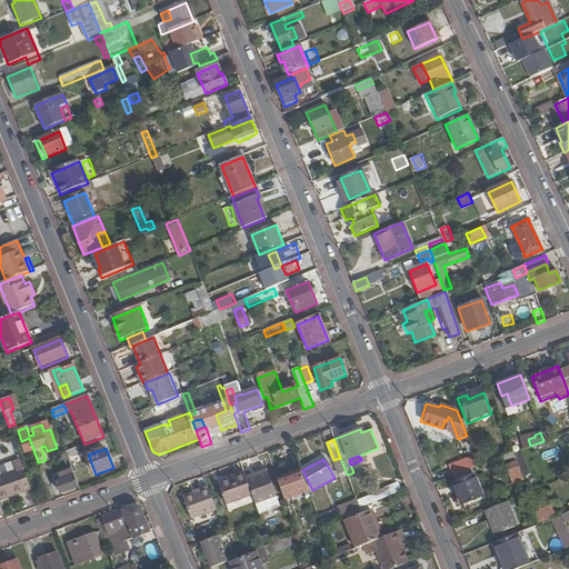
[(453,475),(471,468),(468,460),(450,468),(453,475)]
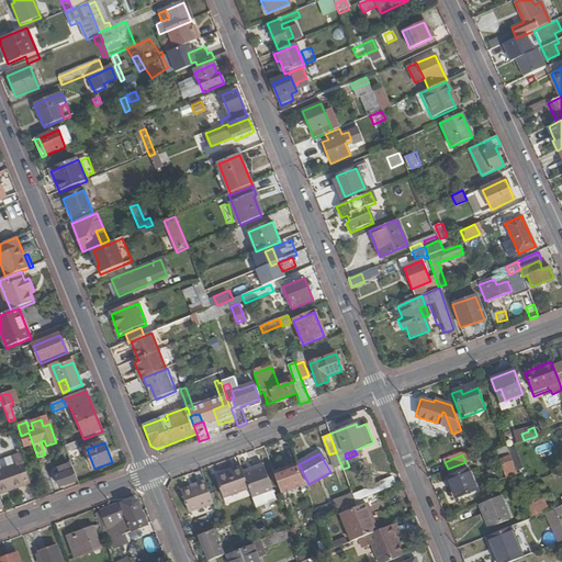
[(516,470),(510,456),(501,460),(506,474),(516,470)]
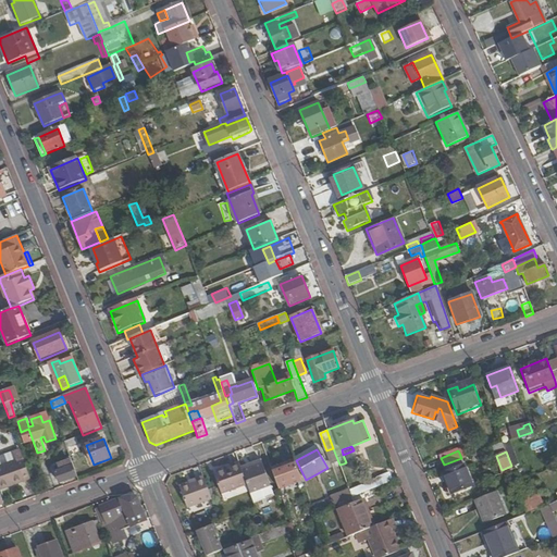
[(0,489),(1,493),(32,483),(22,454),(0,460),(0,489)]
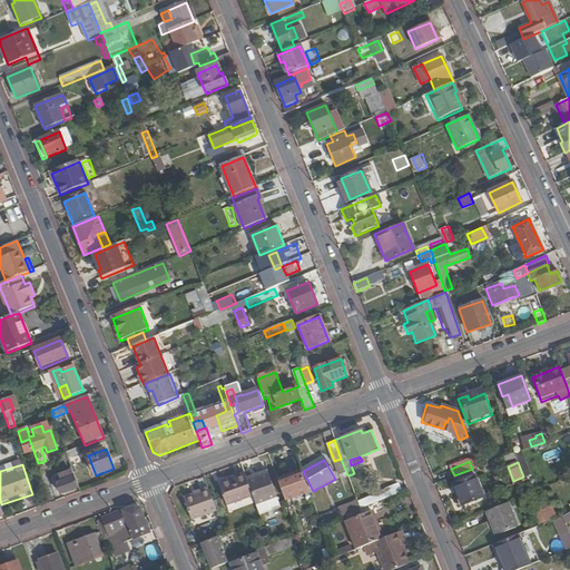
[(475,477),(472,469),(454,475),(458,483),(475,477)]
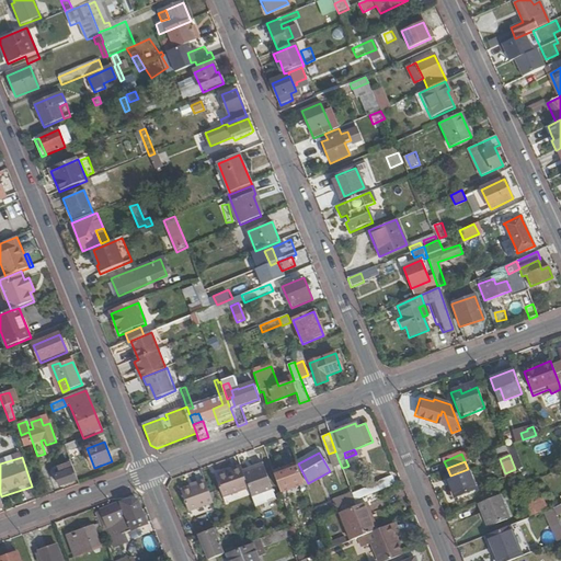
[(78,479),(72,464),(58,468),(60,474),(56,476),(59,487),(78,479)]
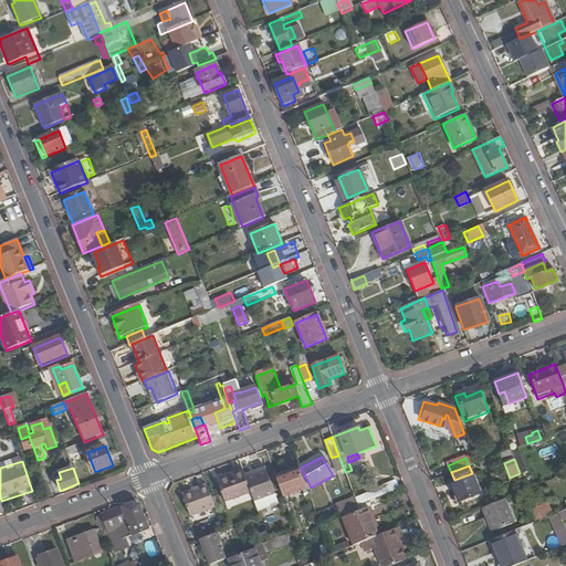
[(284,500),(307,491),(299,468),(275,477),(284,500)]
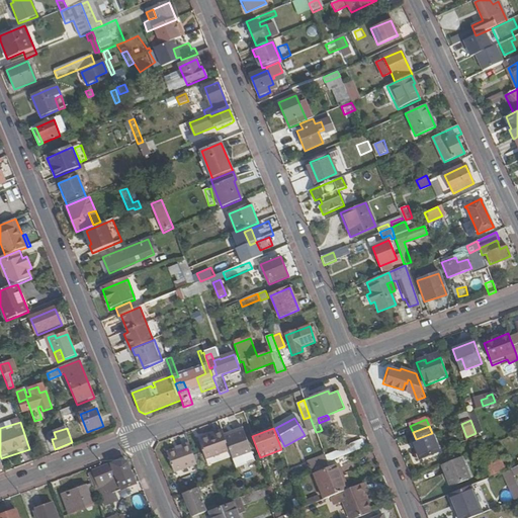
[(230,452),(233,461),(252,454),(243,429),(237,431),(238,433),(224,438),(230,452)]
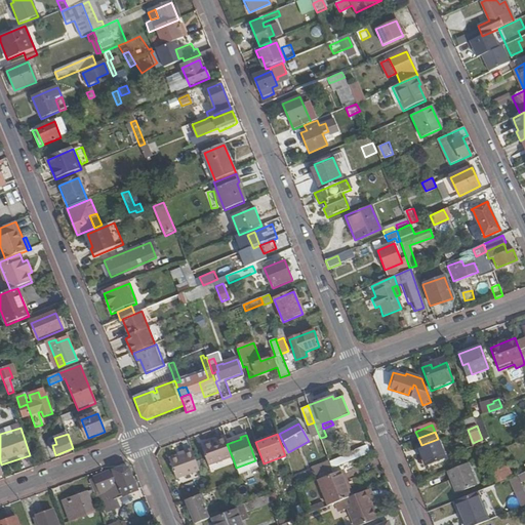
[(227,444),(225,437),(213,441),(214,442),(202,447),(210,468),(233,458),(227,444)]
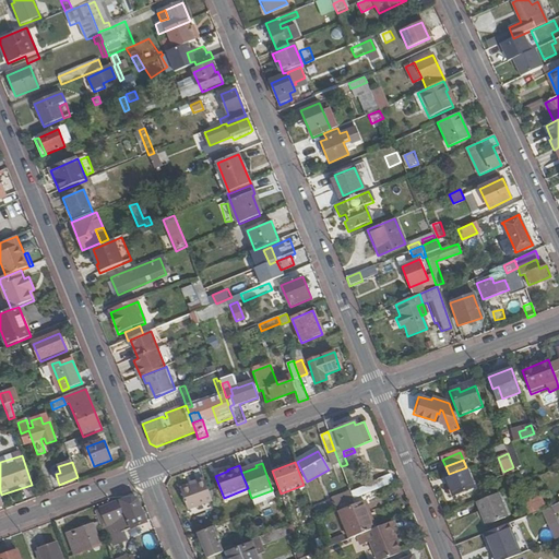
[(341,466),(346,482),(351,480),(345,465),(341,466)]
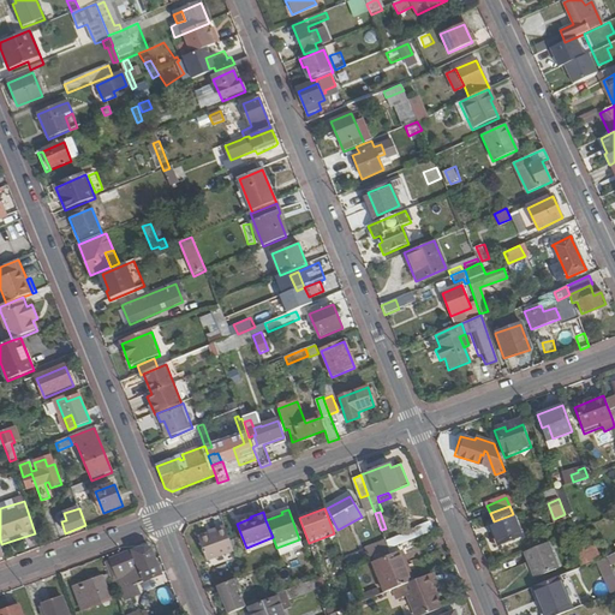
[(521,535),(513,514),(494,521),(490,523),(499,544),(521,535)]
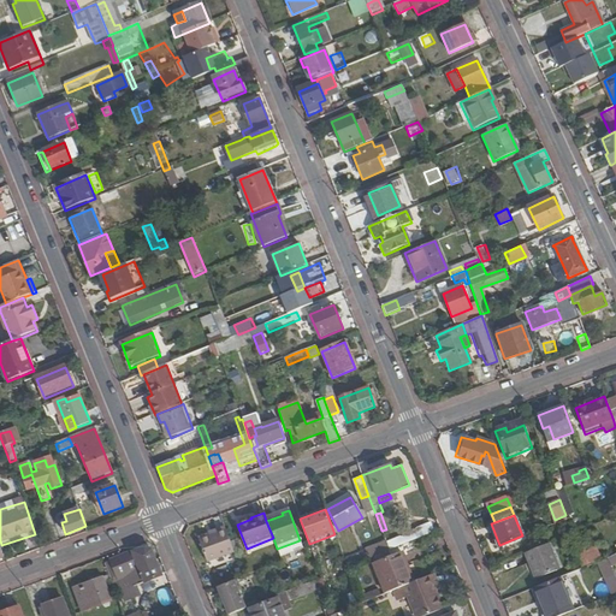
[(209,563),(235,554),(225,528),(211,534),(211,537),(201,540),(209,563)]
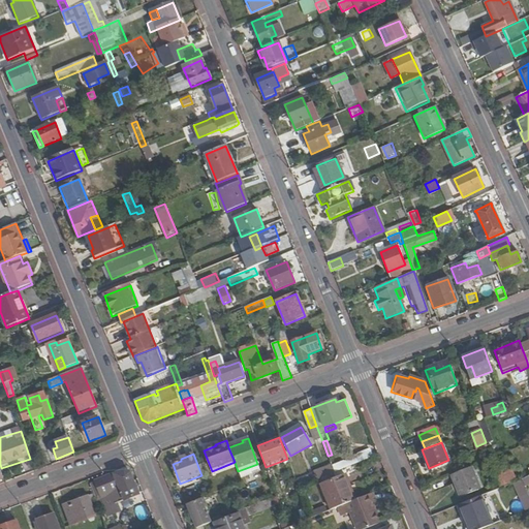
[(334,472),(343,468),(341,462),(332,465),(334,472)]
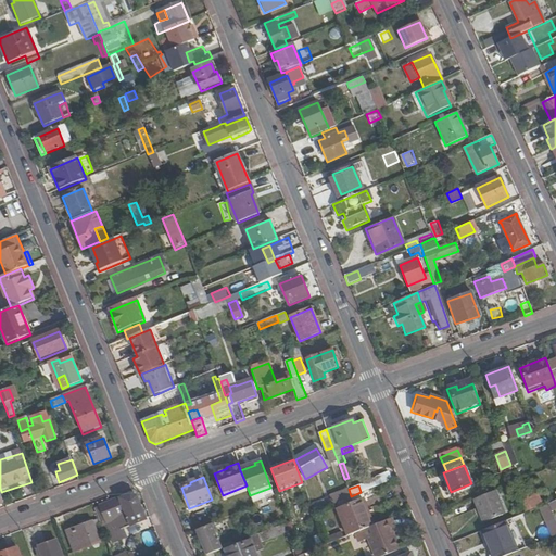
[(332,503),(350,496),(346,488),(329,493),(332,503)]
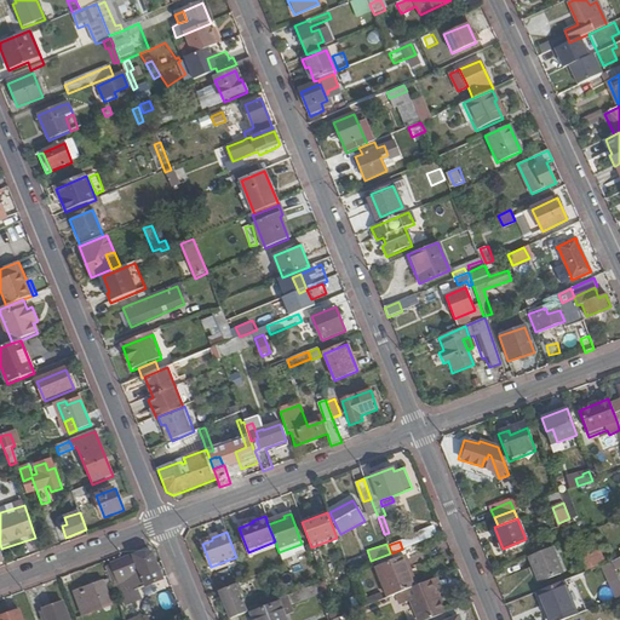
[(135,591),(164,580),(151,554),(147,550),(113,563),(118,579),(128,575),(135,591)]
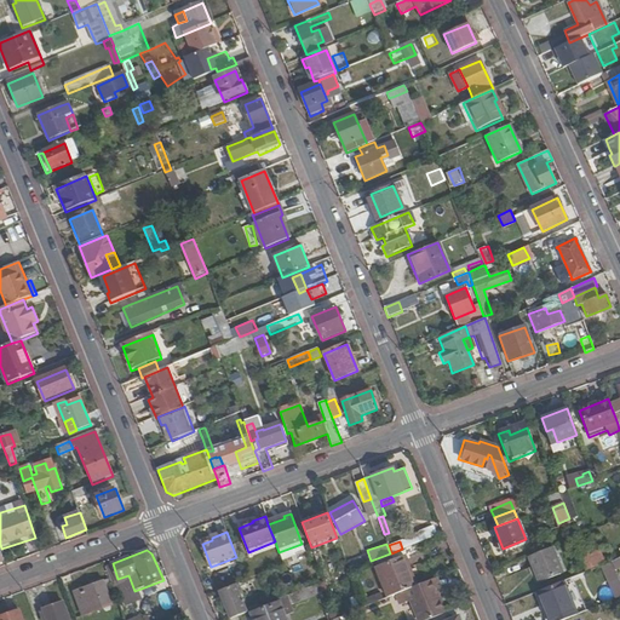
[(551,550),(527,560),(538,585),(561,575),(551,550)]
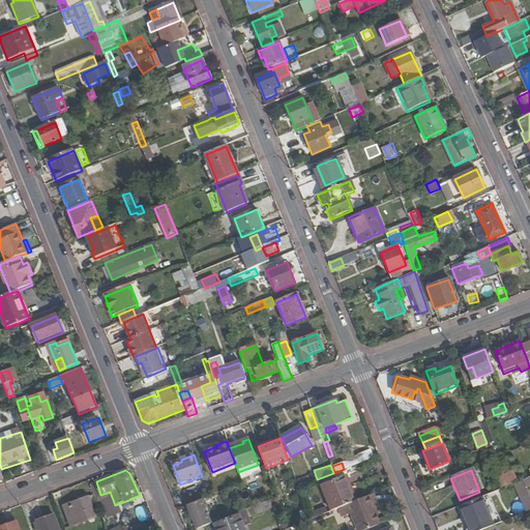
[(501,487),(517,480),(512,470),(497,476),(501,487)]
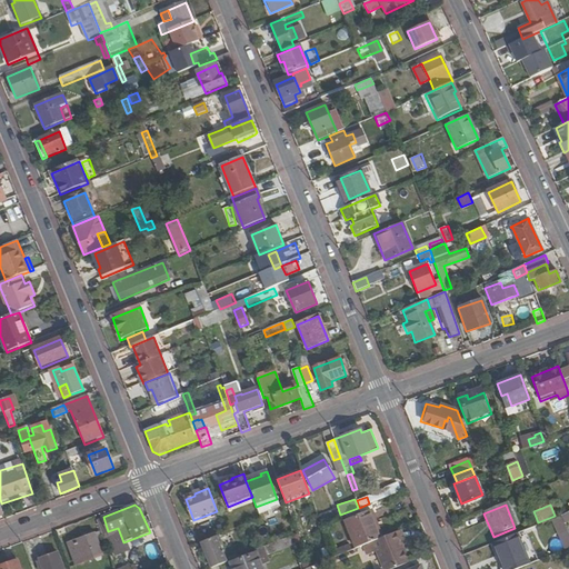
[(372,541),(382,537),(371,508),(343,520),(355,548),(372,541)]
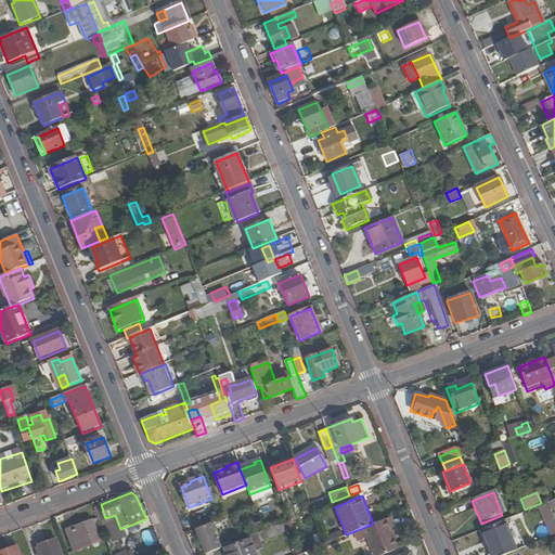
[(547,503),(538,507),(544,523),(554,518),(547,503)]
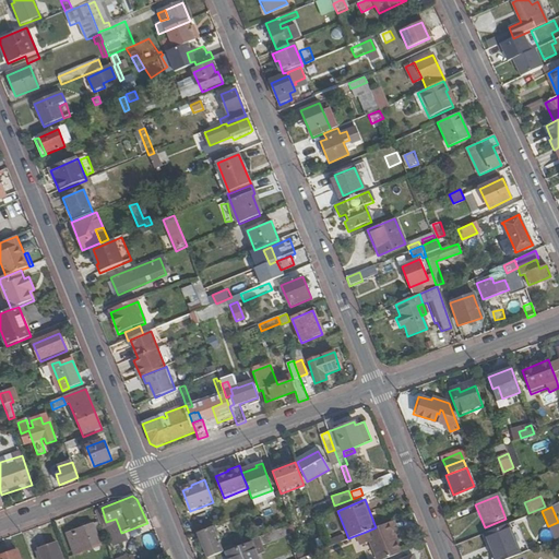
[(397,531),(393,520),(376,527),(366,532),(376,558),(383,558),(402,551),(394,532),(397,531)]
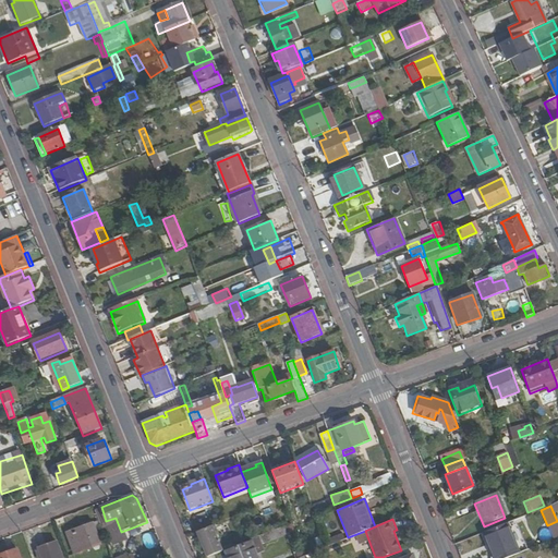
[(64,530),(73,552),(99,542),(91,520),(64,530)]
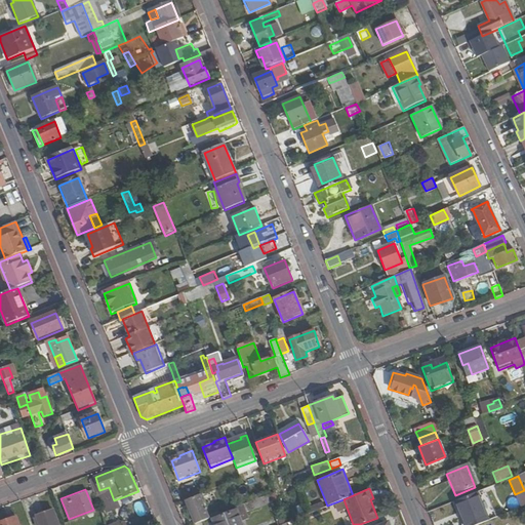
[(479,491),(454,501),(463,524),(477,524),(490,520),(479,491)]
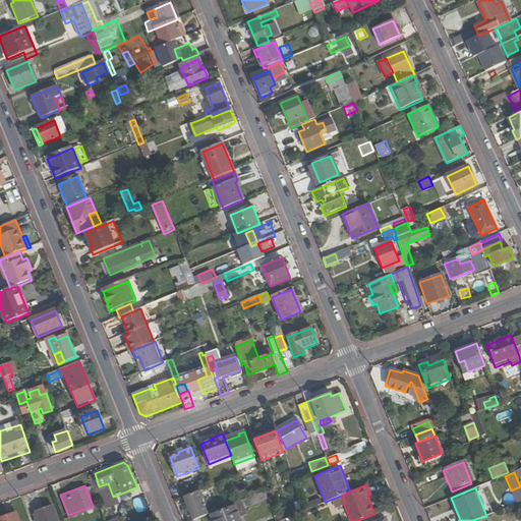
[(268,501),(271,506),(277,504),(271,488),(265,491),(268,501)]
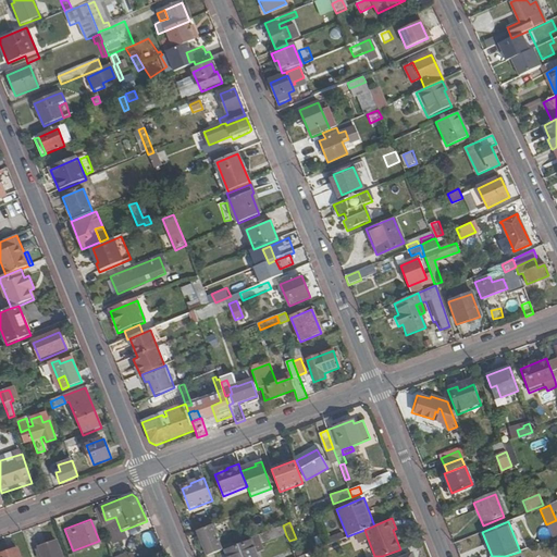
[(205,556),(206,556),(222,551),(212,524),(195,531),(205,556)]
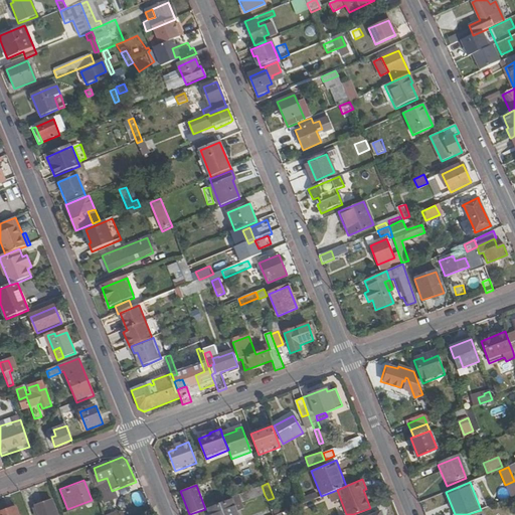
[(265,495),(262,486),(225,501),(205,509),(207,514),(238,514),(238,512),(245,509),(242,503),(265,495)]
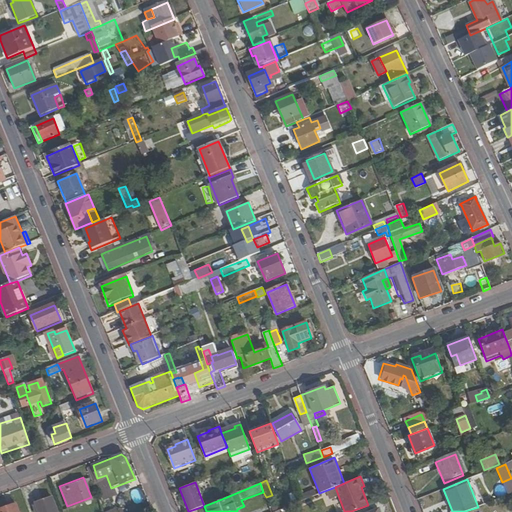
[(130,494),(137,502),(143,497),(136,488),(130,494)]
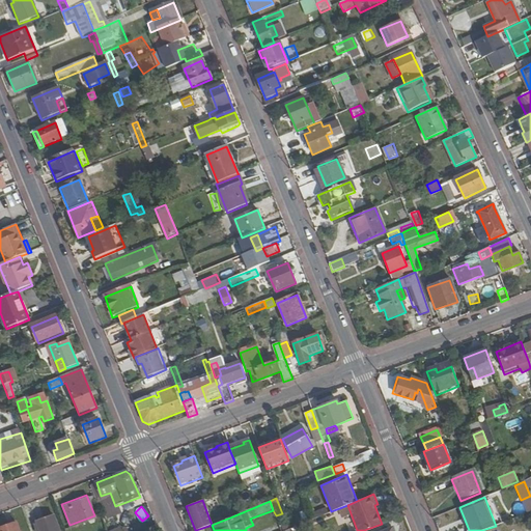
[(313,509),(314,516),(327,514),(326,508),(313,509)]
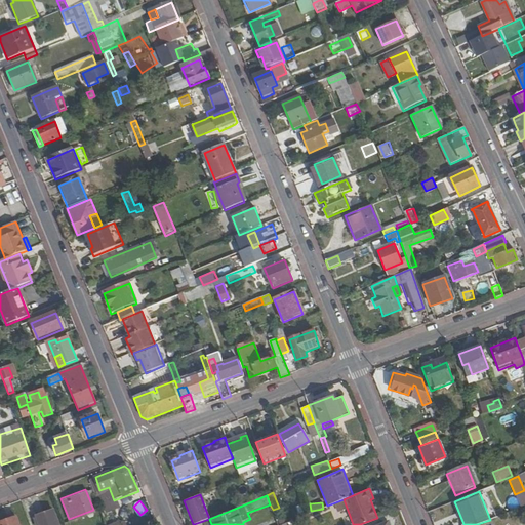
[(58,524),(53,510),(37,516),(40,524),(58,524)]
